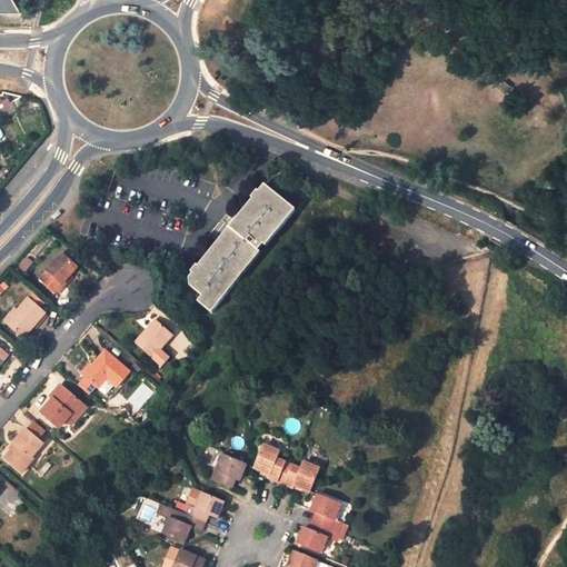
[(278,195),(264,183),(259,190),(257,189),(251,196),(252,197),(197,264),(196,262),(190,270),(188,276),(189,285),(201,295),(197,300),(210,311),(260,251),(258,250),(262,244),(266,246),(295,209),(281,198),(277,202),(274,200),(278,195)]
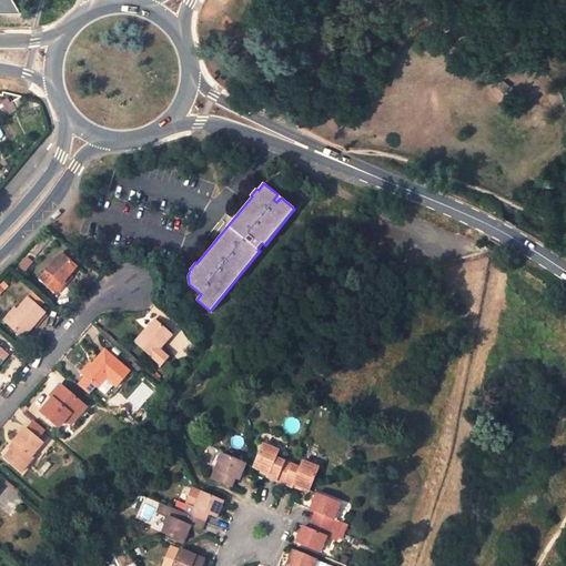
[(76,264),(59,251),(38,276),(54,291),(63,283),(61,281),(68,273),(76,264)]
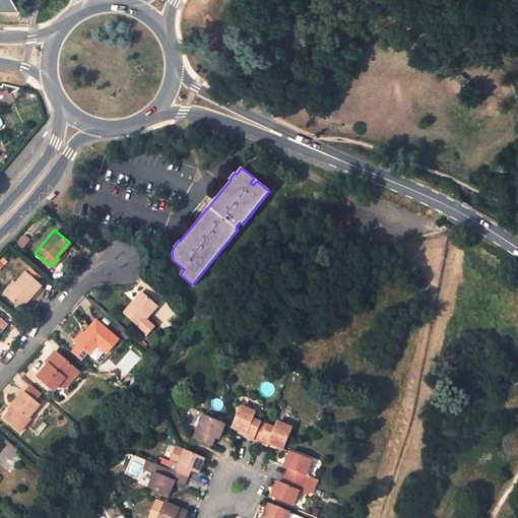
[(58,259),(64,251),(62,250),(56,257),(58,259)]
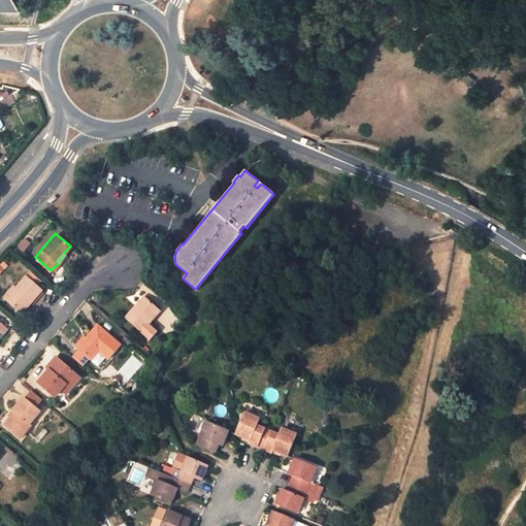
[(40,288),(25,275),(4,298),(20,311),(40,288)]
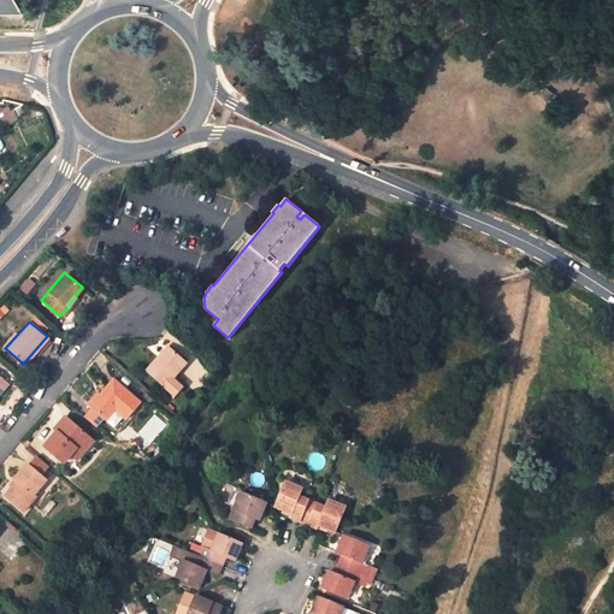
[(13,331),(3,346),(5,348),(17,335),(13,331)]
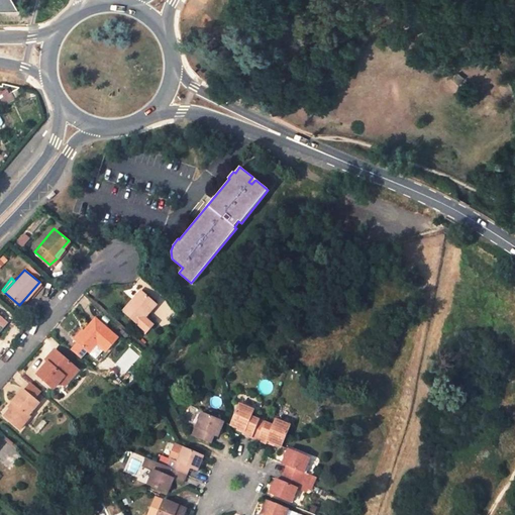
[(140,289),(122,309),(136,323),(146,331),(153,323),(144,315),(156,303),(140,289)]
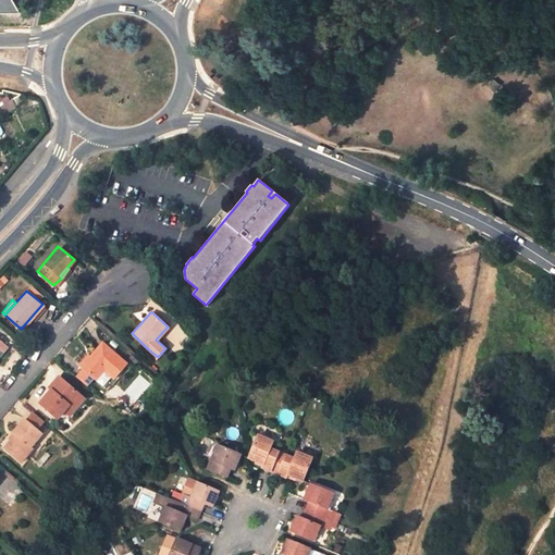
[(102,340),(81,366),(83,368),(93,377),(95,379),(106,366),(115,373),(126,361),(102,340)]
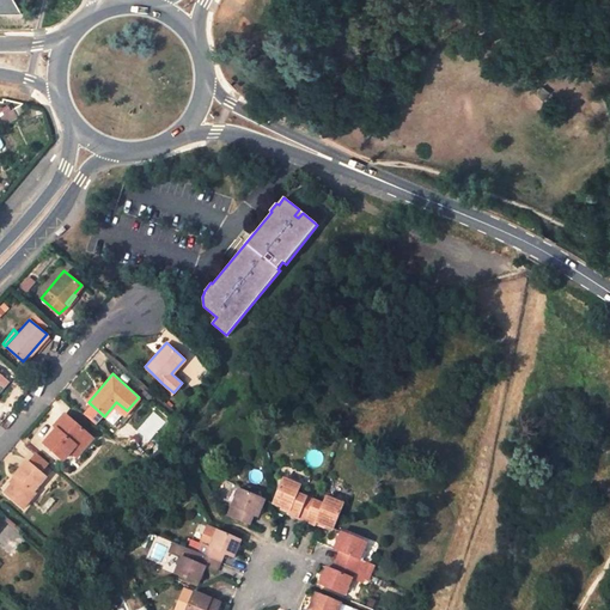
[(116,402),(104,416),(117,428),(130,414),(127,410),(116,402)]
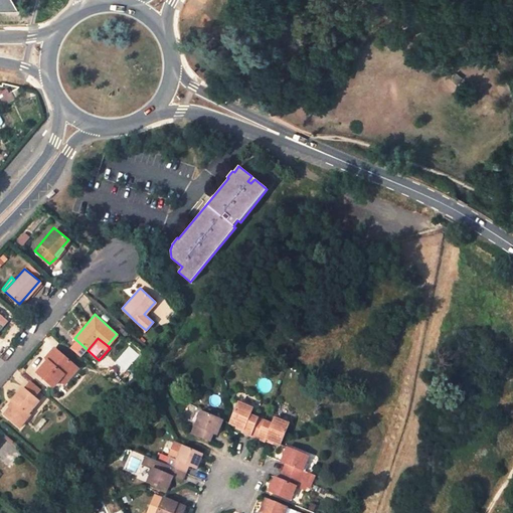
[(79,356),(86,348),(76,340),(70,348),(79,356)]
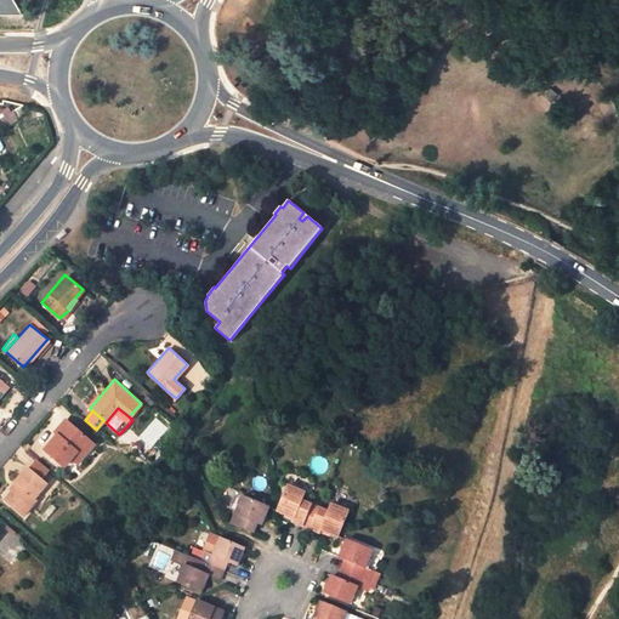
[(92,442),(66,419),(57,427),(62,431),(58,436),(56,433),(44,448),(63,465),(71,456),(77,452),(81,455),(92,442)]
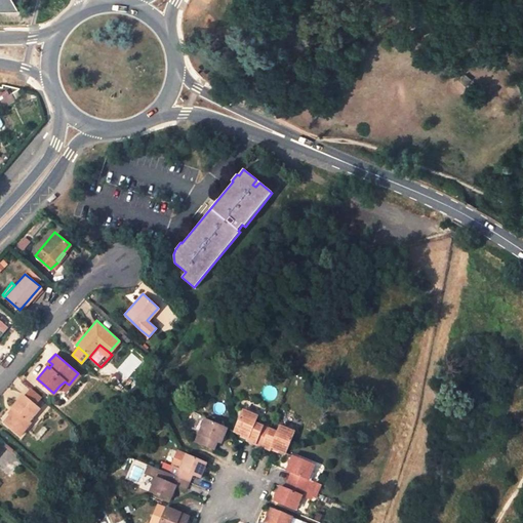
[(28,420),(38,408),(34,403),(40,396),(31,388),(24,395),(22,393),(10,406),(12,408),(8,413),(3,419),(18,434),(30,421),(28,420)]
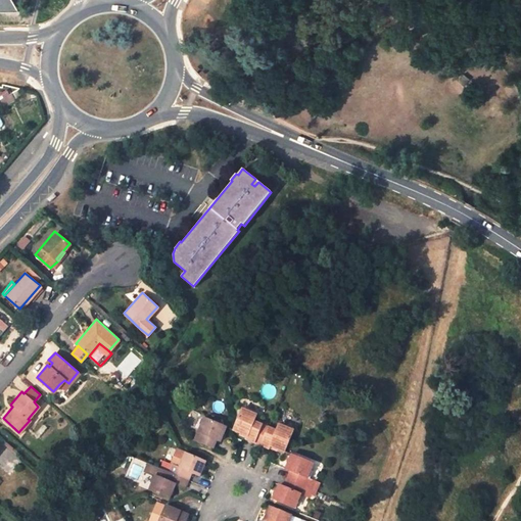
[(256,413),(241,407),(232,429),(245,434),(244,438),(252,441),(262,422),(253,419),(256,413)]
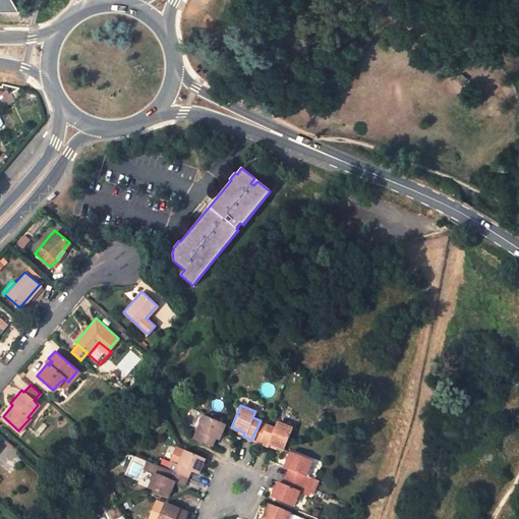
[(224,423),(203,414),(192,437),(211,445),(214,437),(218,438),(224,423)]
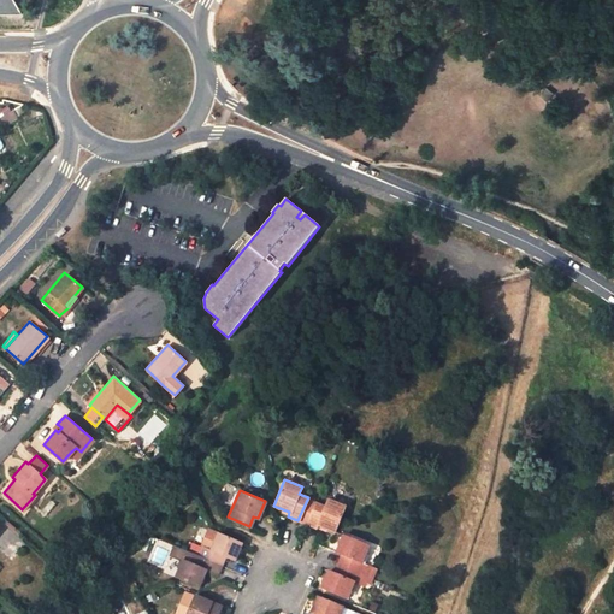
[(316,501),(308,497),(297,520),(305,523),(316,501)]
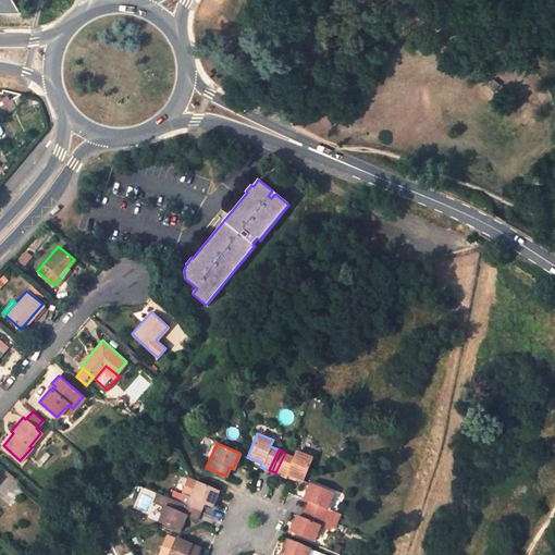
[(296,449),(294,456),(285,453),(275,472),(285,477),(286,473),(301,480),(312,456),(296,449)]
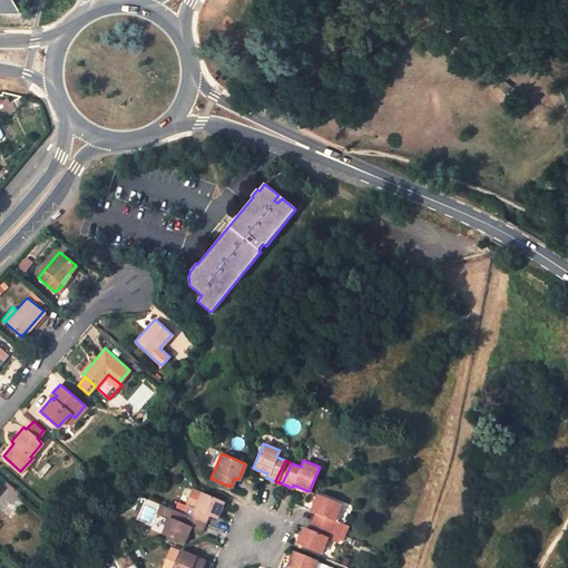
[(186,500),(187,503),(184,512),(205,521),(208,513),(216,516),(223,500),(199,491),(193,489),(191,490),(186,500)]
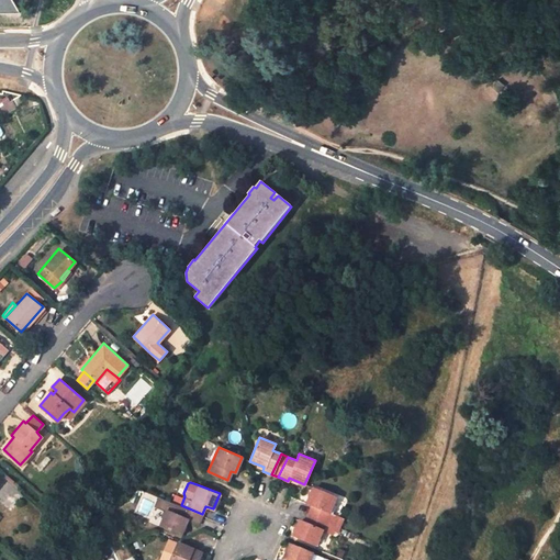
[(329,512),(336,496),(312,486),(305,501),(311,504),(308,512),(327,521),(332,513),(329,512)]
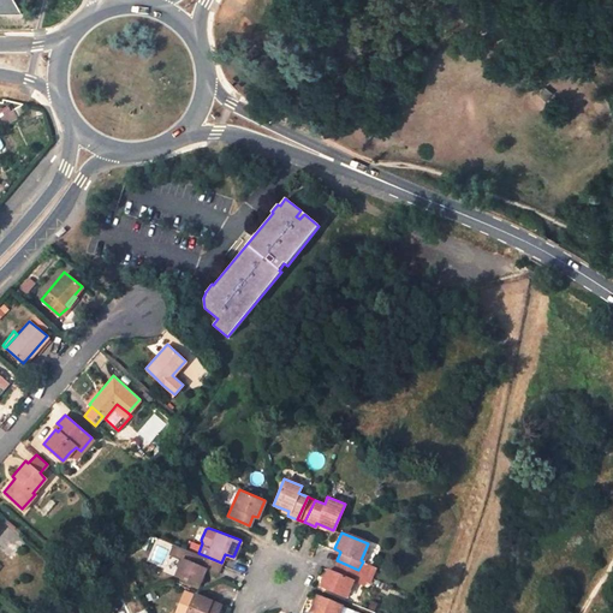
[(198,553),(202,543),(189,537),(184,547),(198,553)]
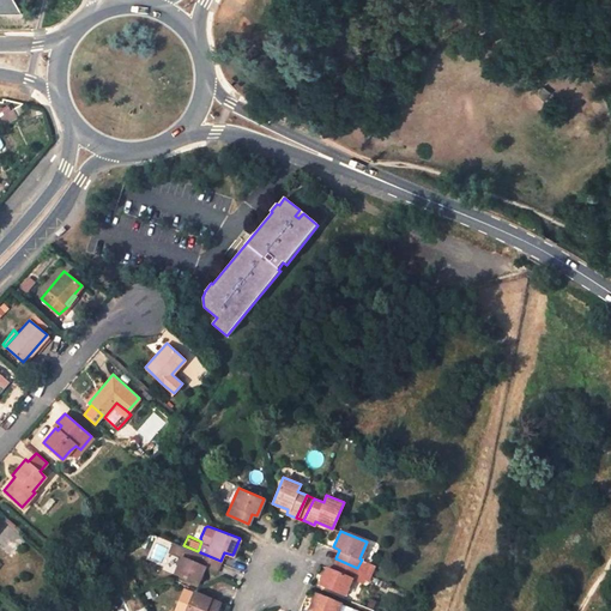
[(180,555),(173,572),(197,582),(205,566),(216,570),(221,561),(198,551),(193,561),(180,555)]
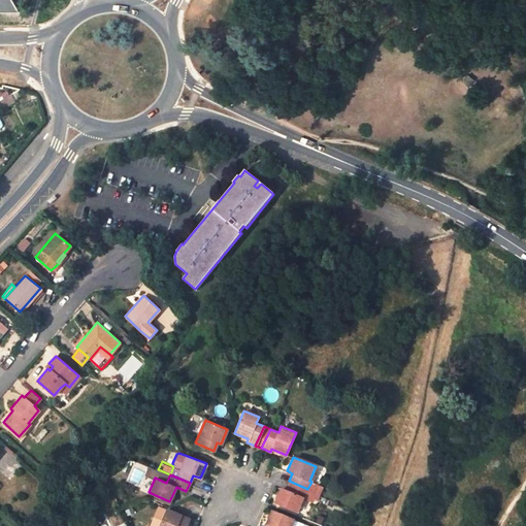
[(296,512),(303,497),(304,497),(307,489),(289,481),(286,489),(281,486),(273,501),(296,512)]
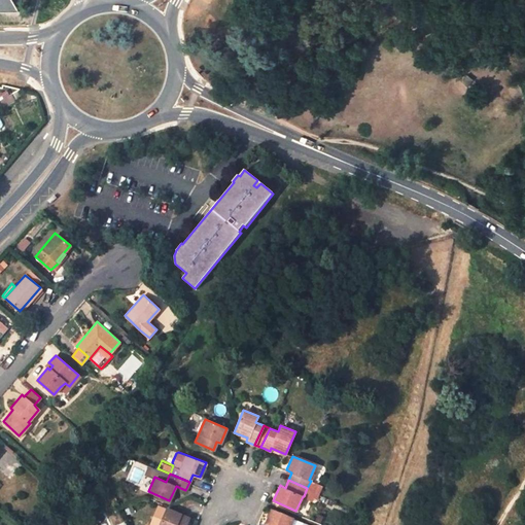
[(184,524),(188,517),(166,506),(158,524),(184,524)]
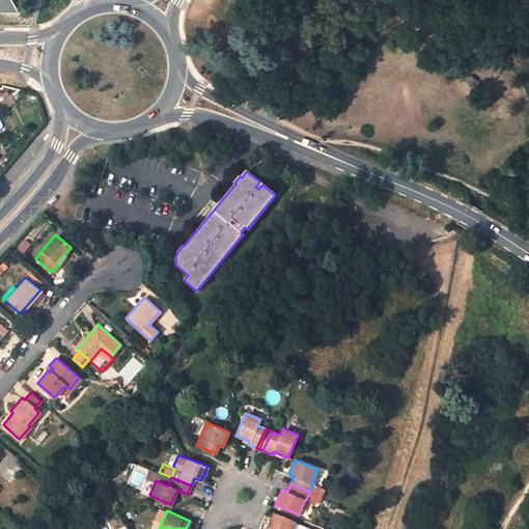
[(291,528),(295,521),(272,511),(266,527),(271,528),(291,528)]
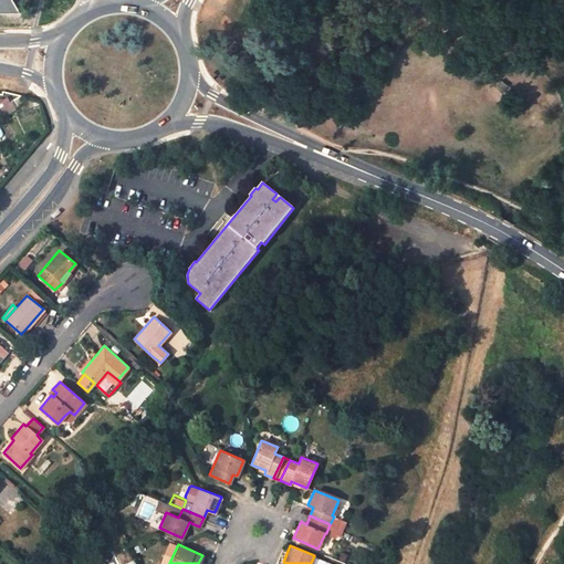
All buildings are outlined.
